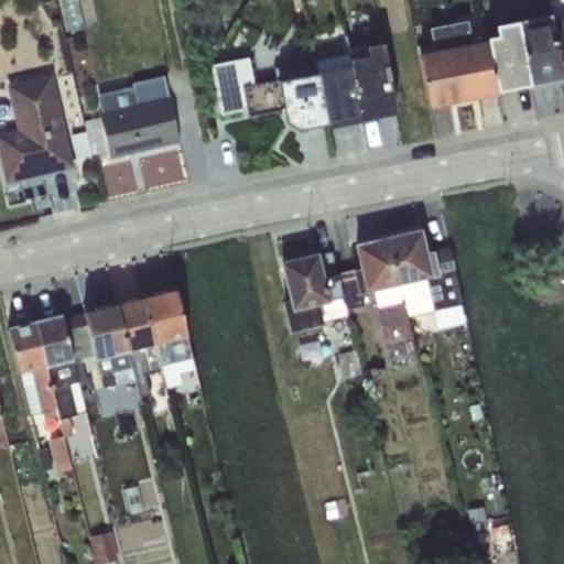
[(551,17),(519,23),(530,84),(563,78),(556,46),(552,22),(551,17)]
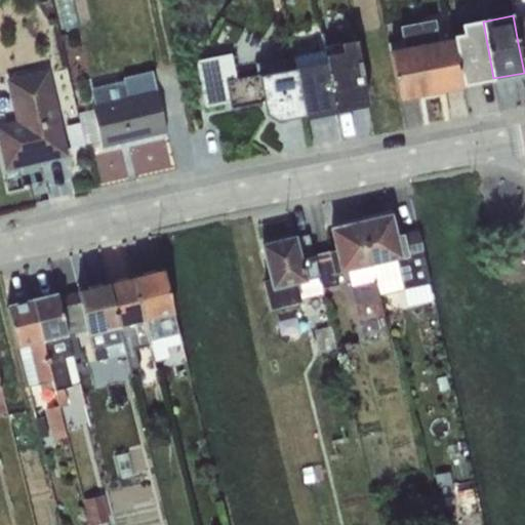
[(518,43),(524,41),(524,17),(514,21),(518,43)]
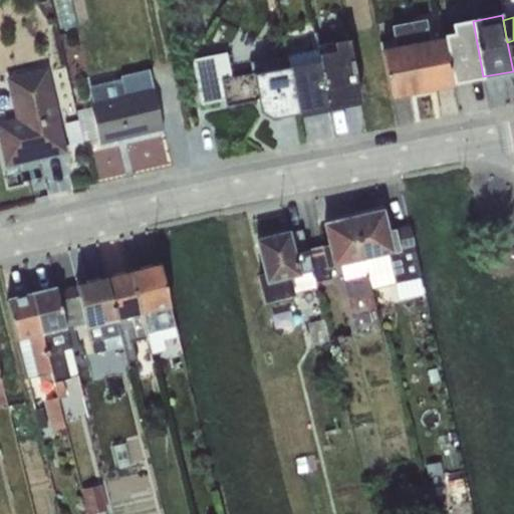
[(410,22),(415,44),(430,41),(426,19),(410,22)]
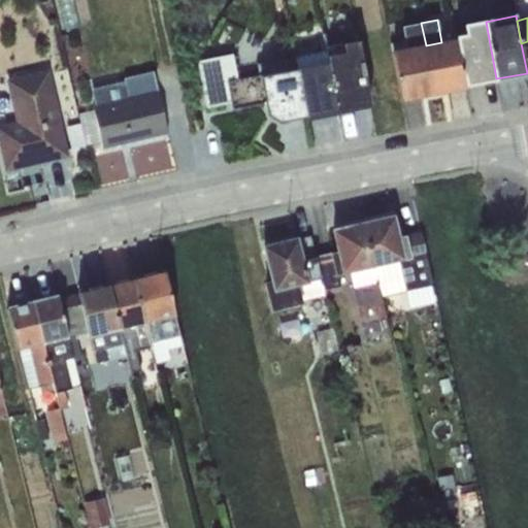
[(407,48),(426,45),(421,23),(403,26),(407,48)]
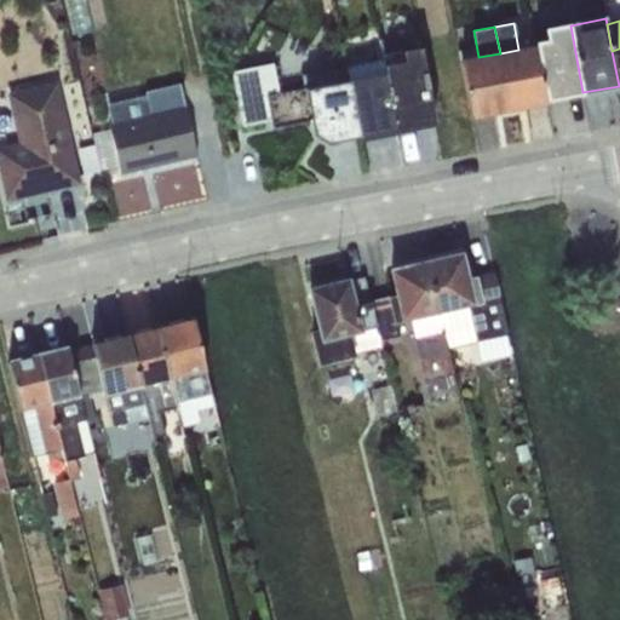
[(241,36),(224,40),(240,116),(257,114),(241,36)]
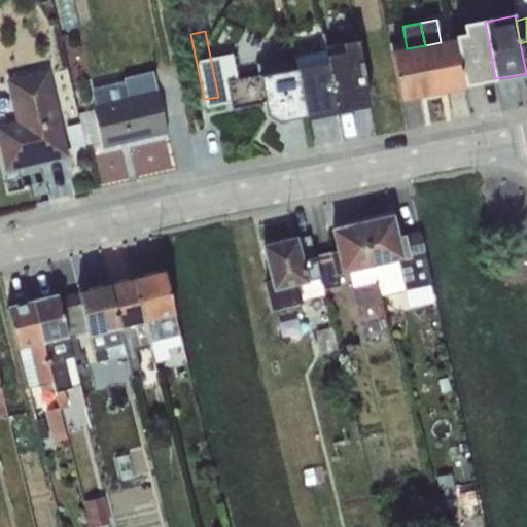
[(327,35),(317,36),(318,45),(328,44),(327,35)]
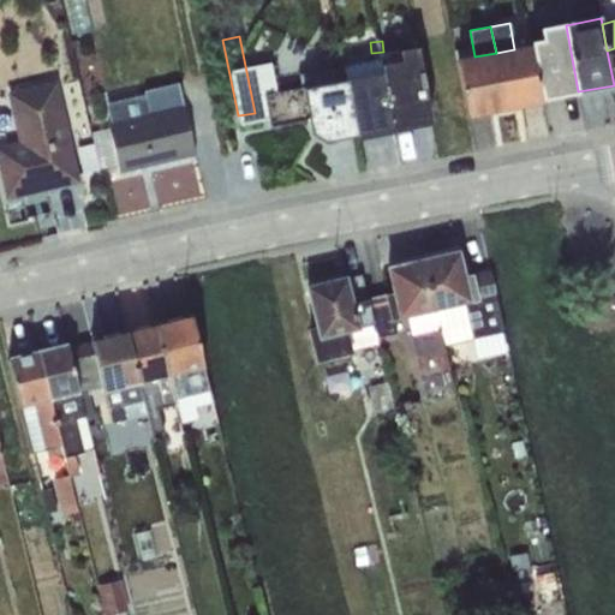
[(401,60),(382,64),(383,72),(394,130),(431,123),(417,46),(399,49),(401,60)]
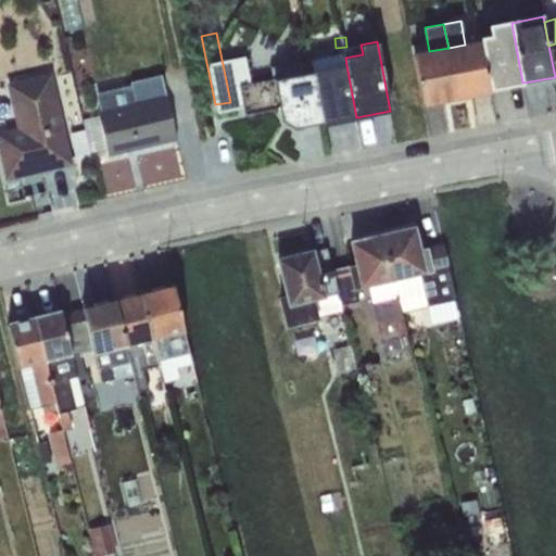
[(465,45),(449,48),(457,97),(490,90),(480,41),(465,45)]
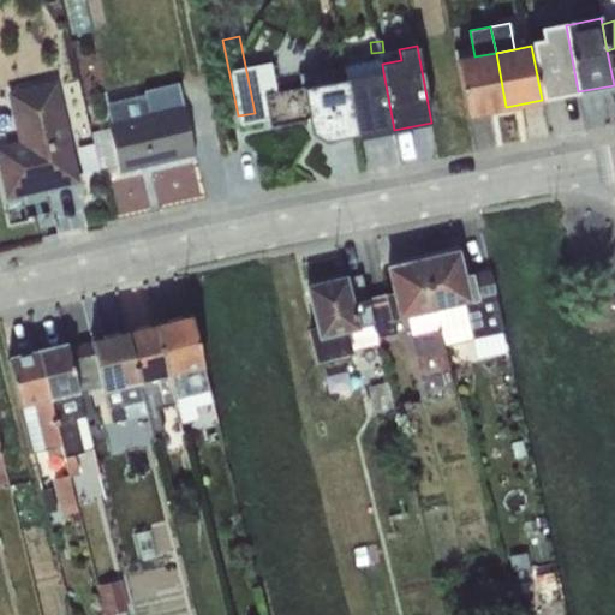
[(475,57),(457,59),(467,114),(506,107),(496,53),(475,57)]
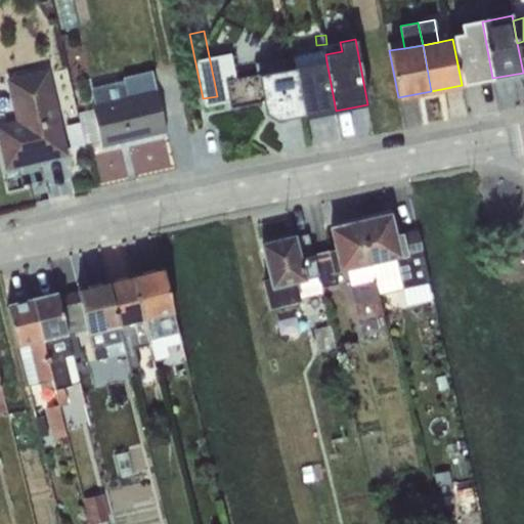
[(295,68),(326,61),(325,54),(324,50),(294,56),(293,56),(295,68)]
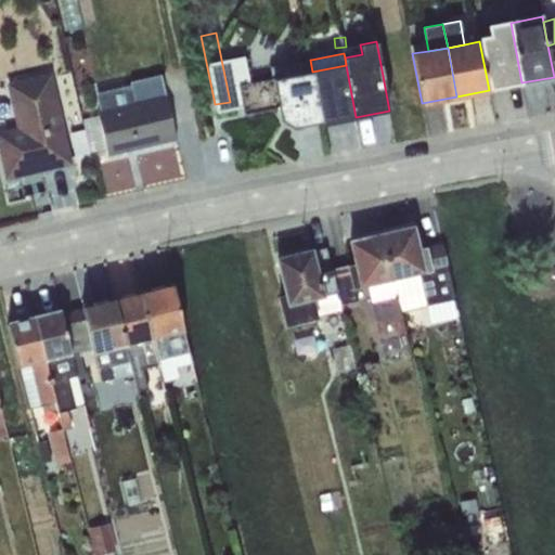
[(293,127),(321,121),(312,72),(310,60),(273,67),(274,77),(237,85),(244,115),(278,108),(281,120),(293,127)]
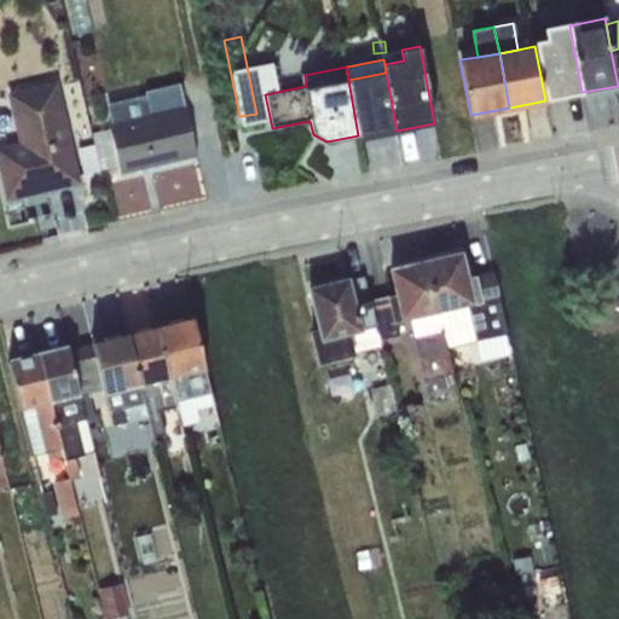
[(386,73),(348,80),(358,136),(359,138),(397,131),(386,73)]
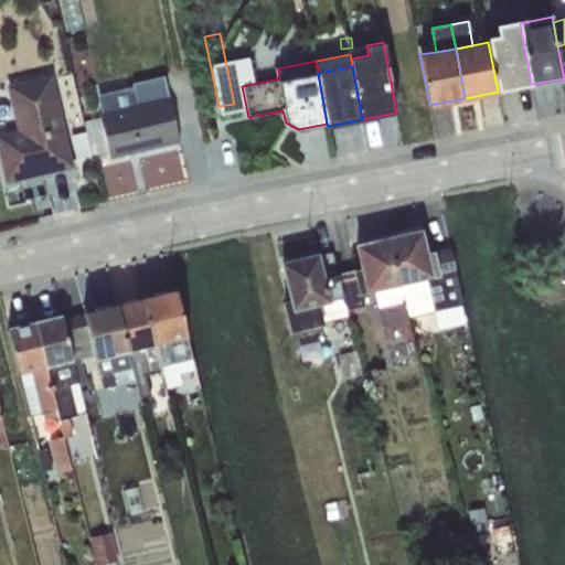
[(17,128),(0,131),(0,158),(6,182),(73,167),(51,74),(7,84),(17,128)]
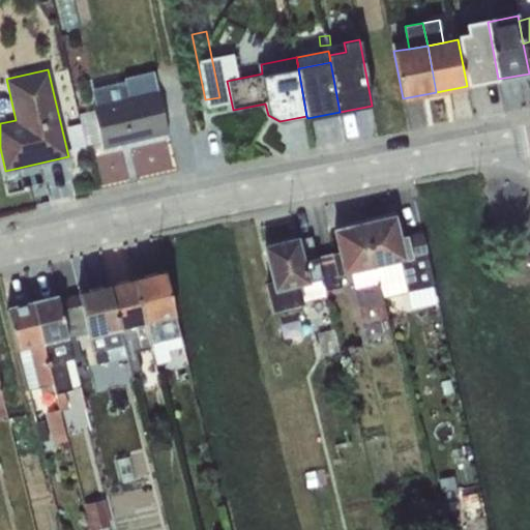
[(126,83),(95,91),(98,105),(129,97),(126,83)]
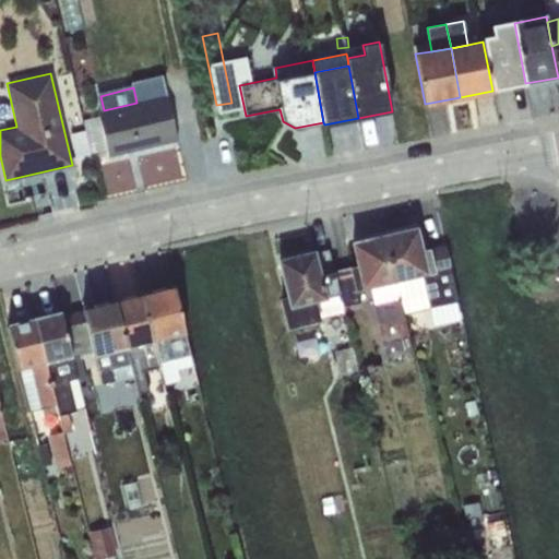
[(104,110),(98,111),(109,156),(177,140),(167,96),(137,103),(104,110)]
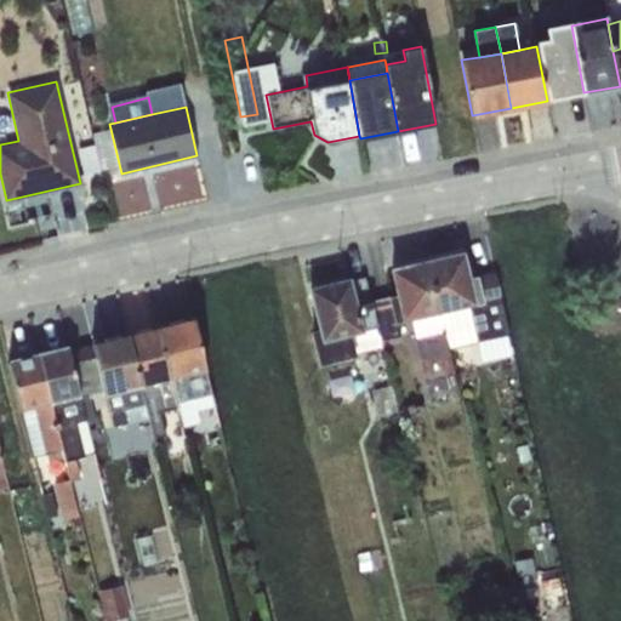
[(89,171),(104,167),(98,143),(83,147),(89,171)]
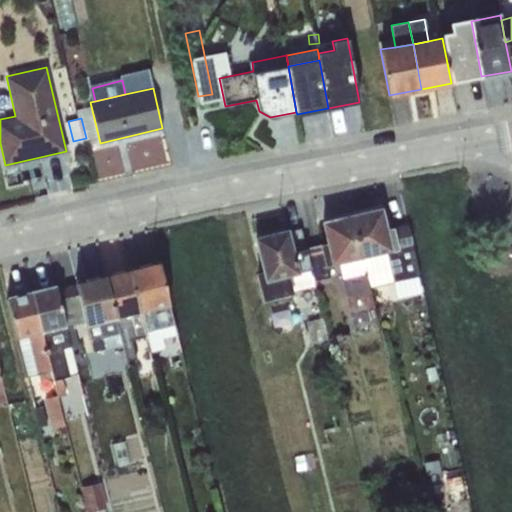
[(352,216),(362,257),(387,251),(391,250),(386,230),(381,209),(352,216)]
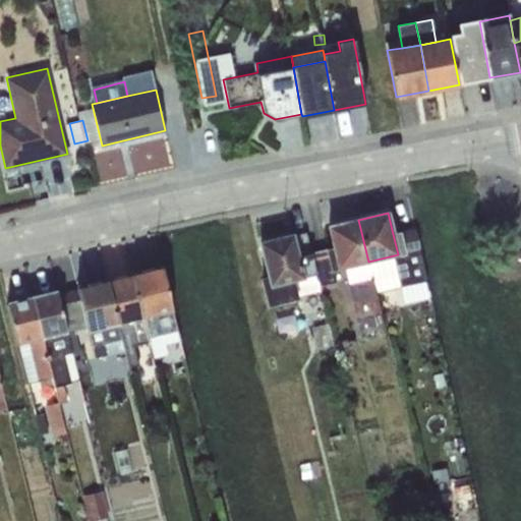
[(334,248),(338,268),(345,267),(368,262),(358,220),(329,226),(334,248)]
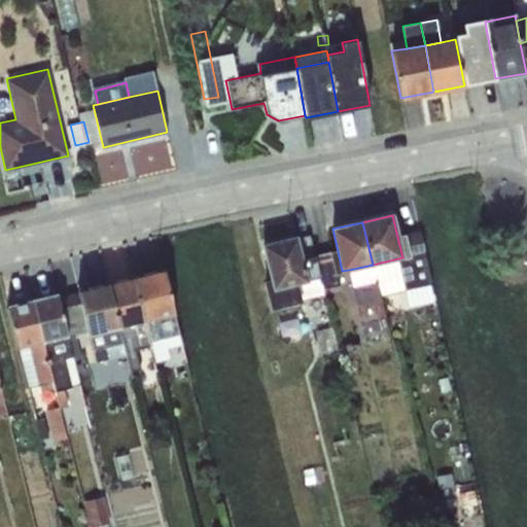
[(402,257),(424,251),(420,232),(397,237),(402,257)]
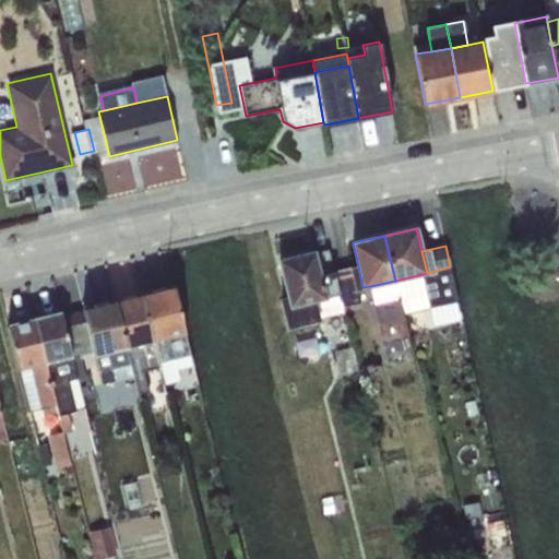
[(321,280),(335,276),(334,271),(329,248),(314,251),(321,280)]
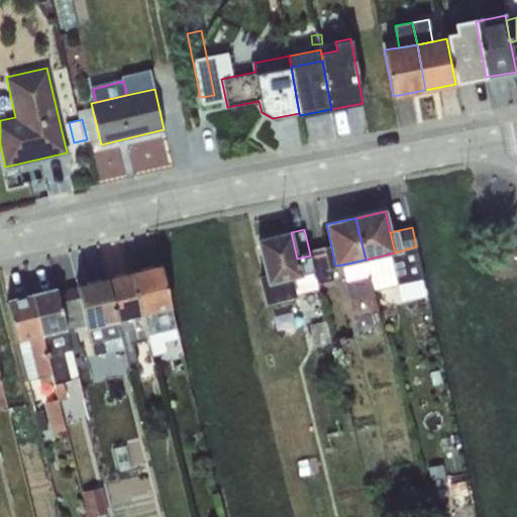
[(291,232),(257,240),(267,275),(269,283),(299,276),(301,281),(315,277),(310,255),(297,259),(291,232)]
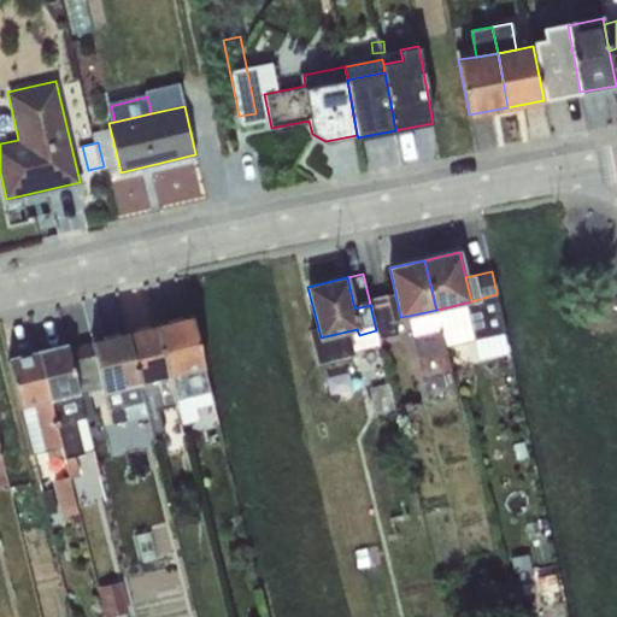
[(395,294),(387,295),(392,319),(393,319),(400,317),(395,294)]
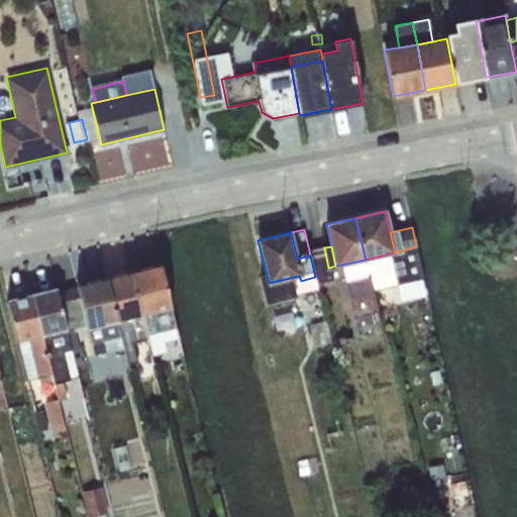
[(391,253),(398,284),(423,278),(416,246),(395,252),(391,253)]
